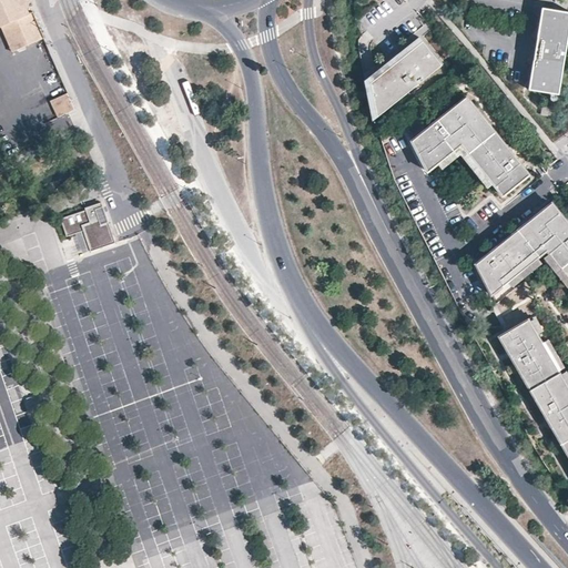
[(0,0),(0,28),(2,28),(11,49),(19,51),(44,41),(32,14),(24,17),(23,14),(27,2),(19,0),(0,0)]
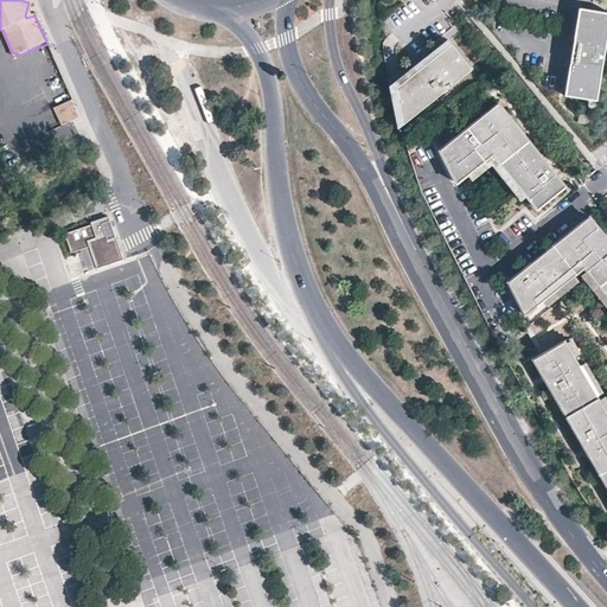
[(606,37),(606,18),(577,14),(563,102),(596,106),(606,37)]
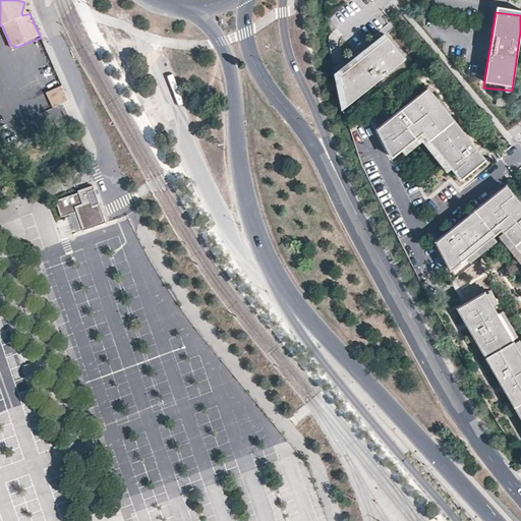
[(384,35),(334,72),(341,112),(404,61),(384,35)]
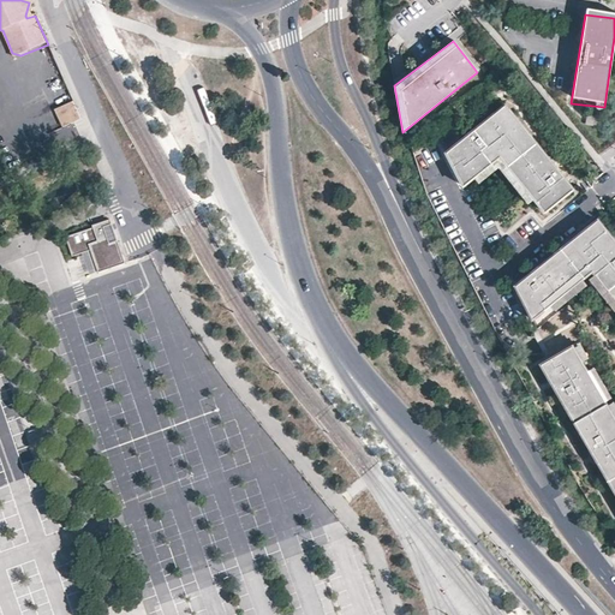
[(73,102),(54,111),(63,130),(82,121),(73,102)]
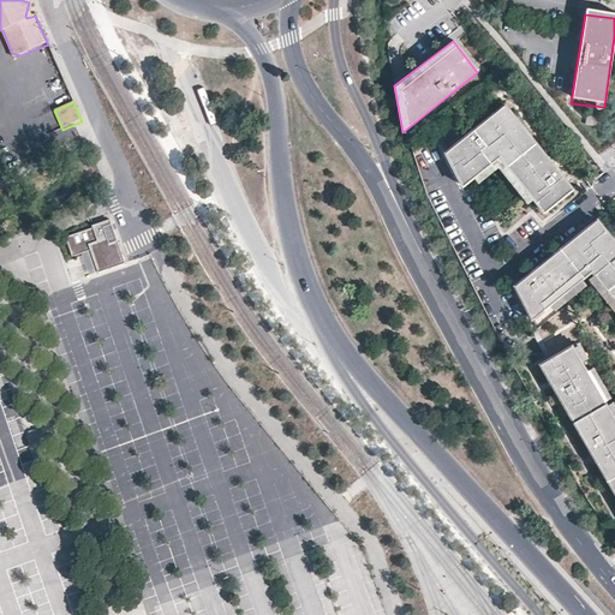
[(505,105),(442,150),(459,187),(497,159),(542,215),(569,189),(505,105)]
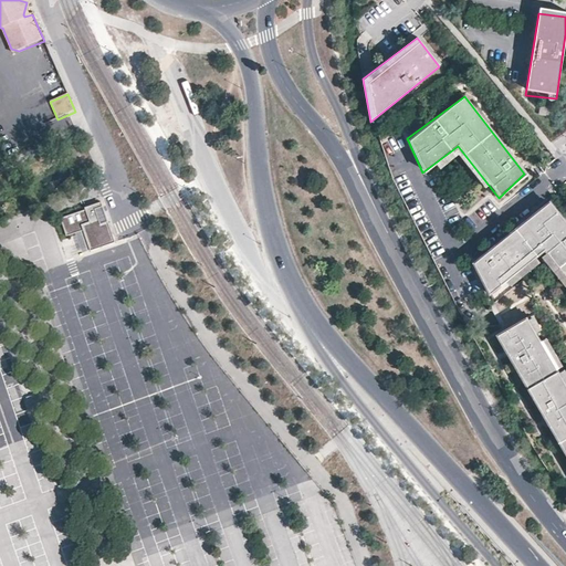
[(85,209),(61,218),(67,236),(75,232),(83,230),(91,250),(115,241),(101,201),(84,207),(85,209)]
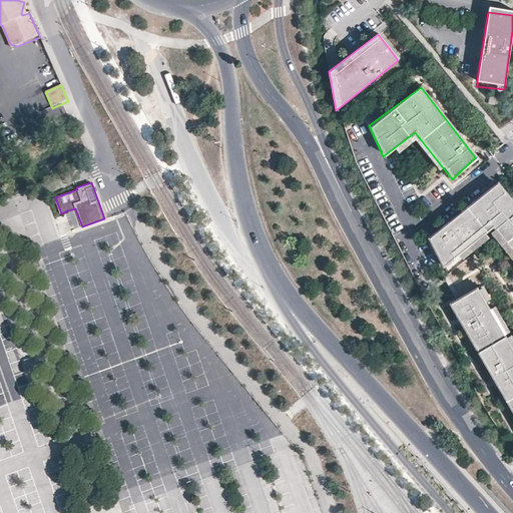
[(512,203),(498,184),(428,239),(442,270),(493,227),(512,252),(512,203)]
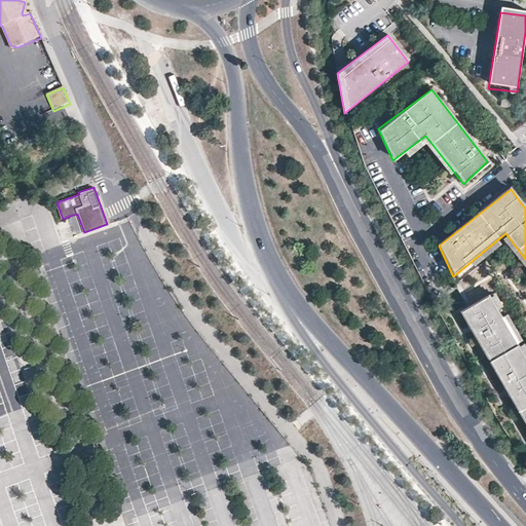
[(84,232),(77,214),(70,216),(77,234),(84,232)]
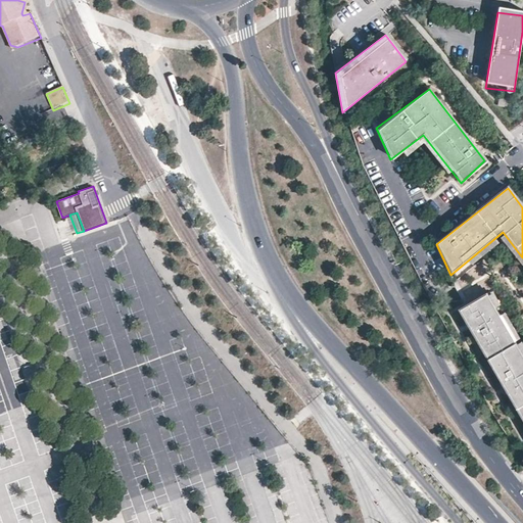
[(522,350),(489,292),(463,307),(522,415),(522,350)]
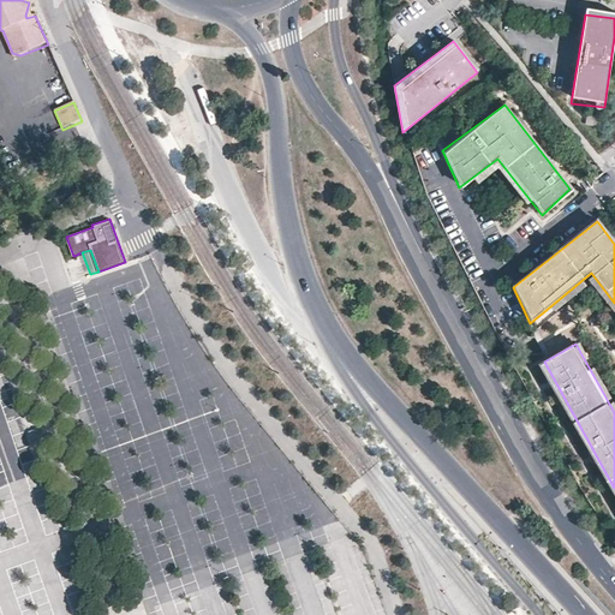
All buildings are outlined.
